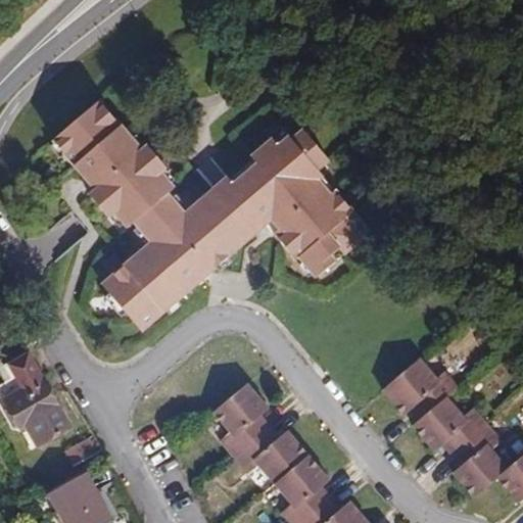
[(108,219),(113,214),(127,230),(134,224),(149,242),(110,275),(112,278),(102,287),(139,330),(150,321),(152,324),(203,279),(199,275),(209,267),(214,271),(254,236),(216,190),(186,215),(168,192),(174,186),(161,173),(167,169),(146,145),(140,150),(98,100),(51,141),(84,179),(88,175),(98,187),(93,191),(88,196),(108,219)]
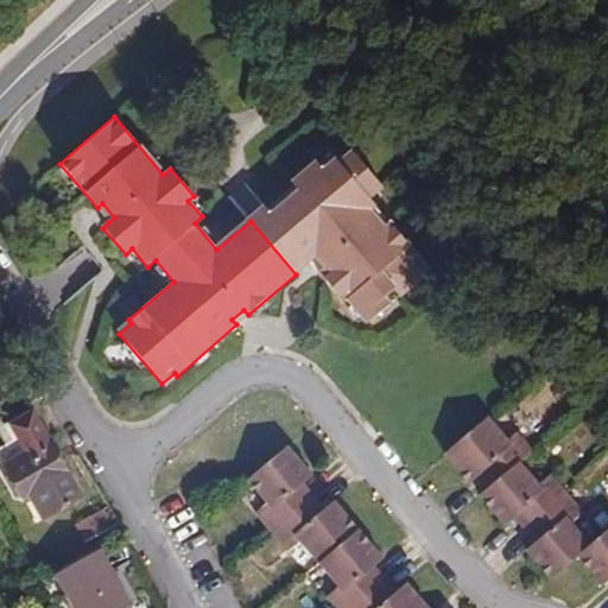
[(325,268),(320,274),(341,299),(343,296),(367,323),(391,304),(385,297),(394,290),(400,296),(423,277),(403,254),(412,246),(394,227),(390,232),(372,210),(387,197),(355,160),(368,150),(363,144),(337,166),(335,163),(323,173),(316,166),(291,188),(297,195),(271,217),(309,263),(316,257),(321,252),(330,264),(325,268)]
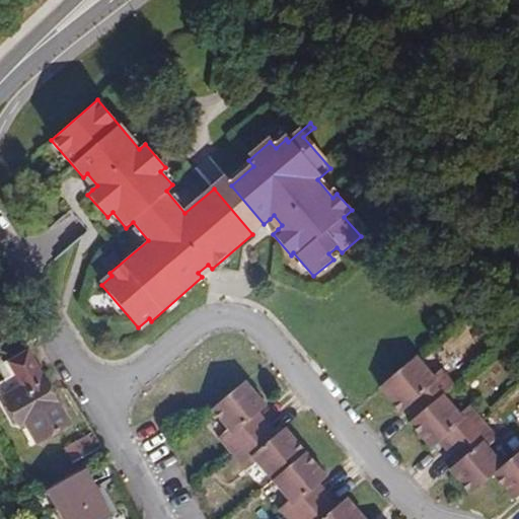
[(87,173),(83,177),(92,190),(97,186),(87,173)]
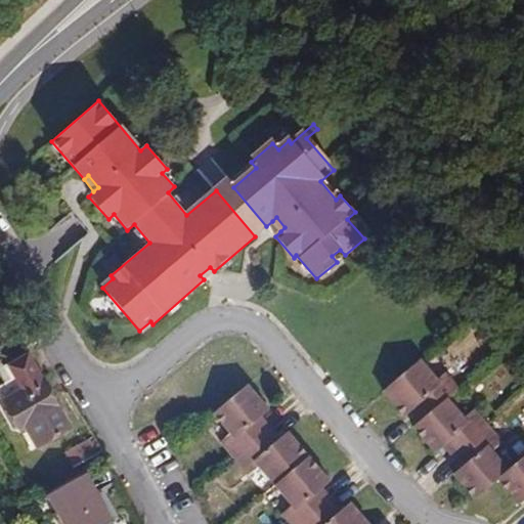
[(227,180),(216,190),(255,236),(266,226),(233,187),(227,180)]
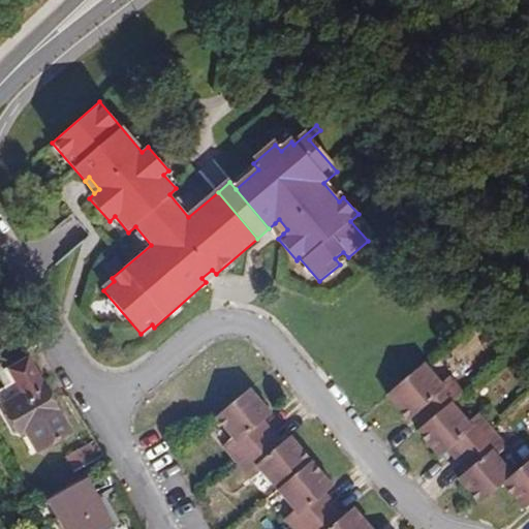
[(91,237),(110,221),(89,198),(70,213),(91,237)]
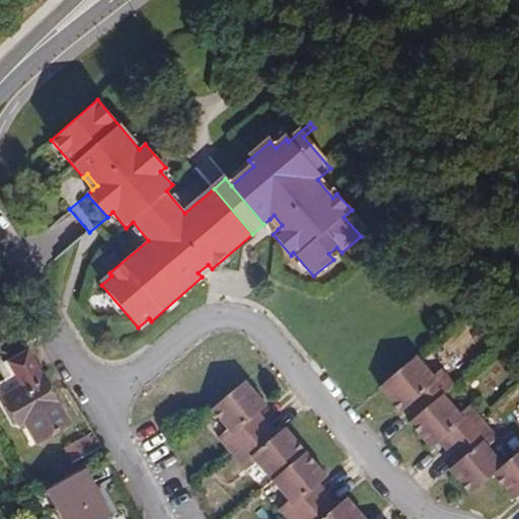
[(282,225),(274,215),(270,219),(278,229),(282,225)]
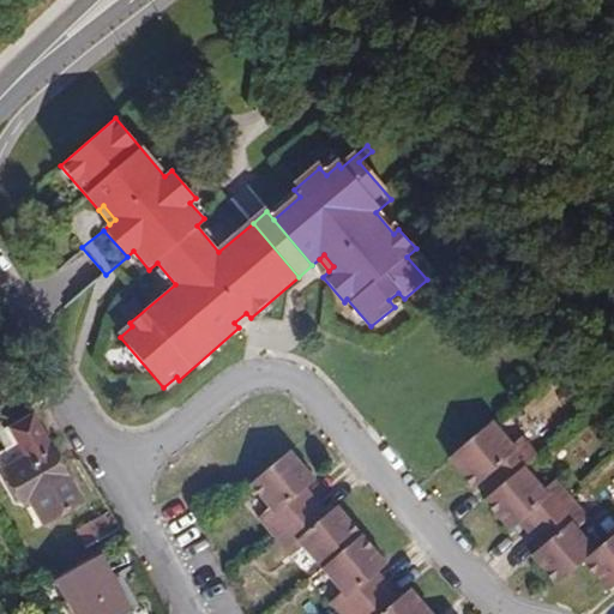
[(395,307),(404,299),(398,293),(389,300),(395,307)]
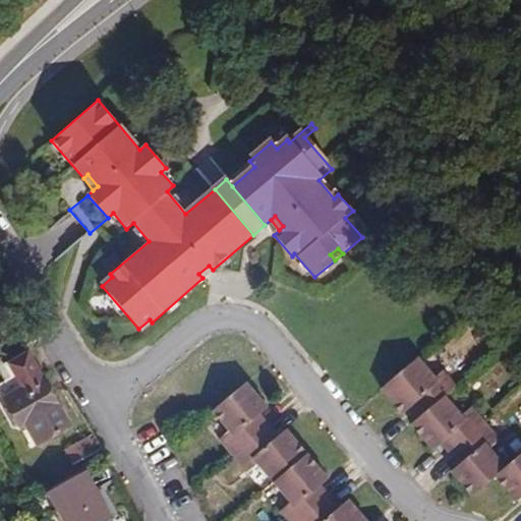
[(198,274),(203,278),(213,270),(209,266),(198,274)]
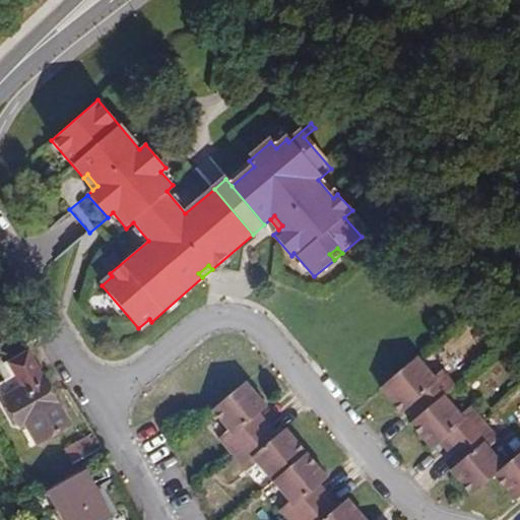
[(37,445),(70,426),(28,352),(10,364),(23,386),(3,397),(19,426),(24,423),(37,445)]
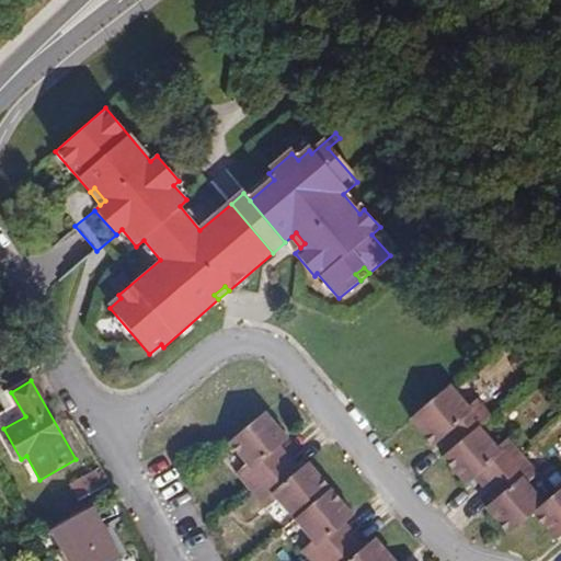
[(468,407),(450,386),(410,420),(433,446),(443,438),(448,433),(458,444),(479,426),(491,415),(477,399),(468,407)]
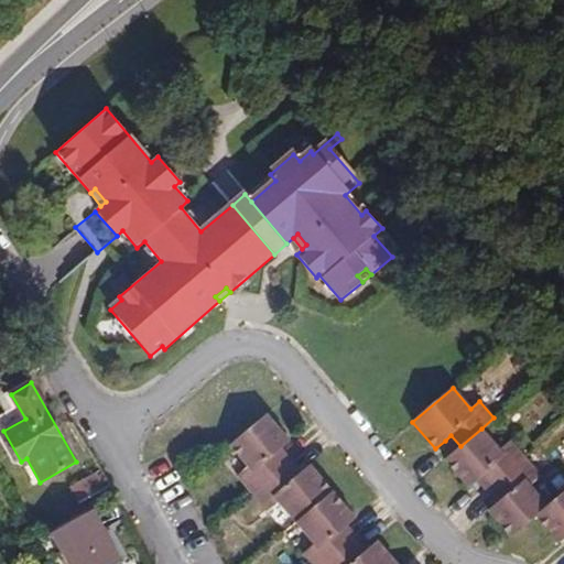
[(267,414),(229,446),(248,467),(236,477),(251,494),(284,465),(274,454),(281,448),(290,441),(267,414)]
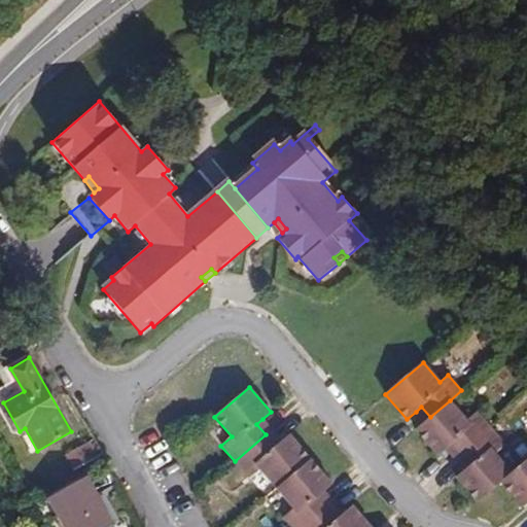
[(450,400),(430,417),(424,422),(415,429),(435,454),(444,448),(450,443),(459,454),(491,427),(477,411),(466,420),(450,400)]
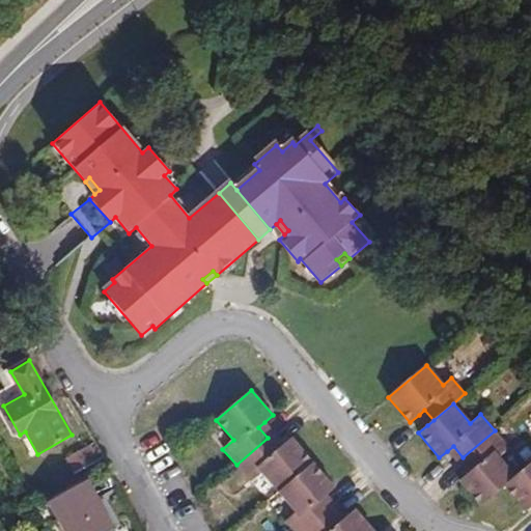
[(434,420),(424,410),(419,415),(427,425),(434,420)]
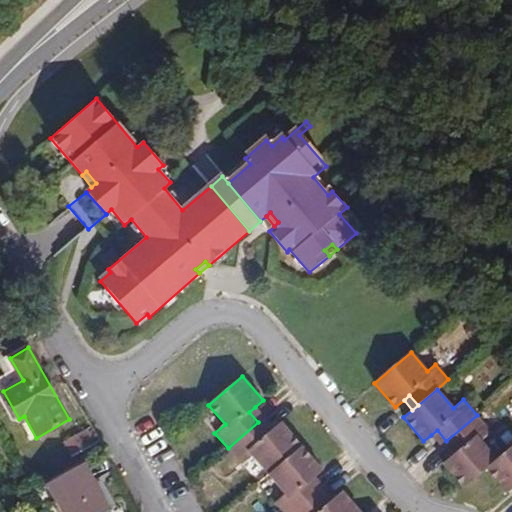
[(255,407),(249,412),(258,422),(264,418),(255,407)]
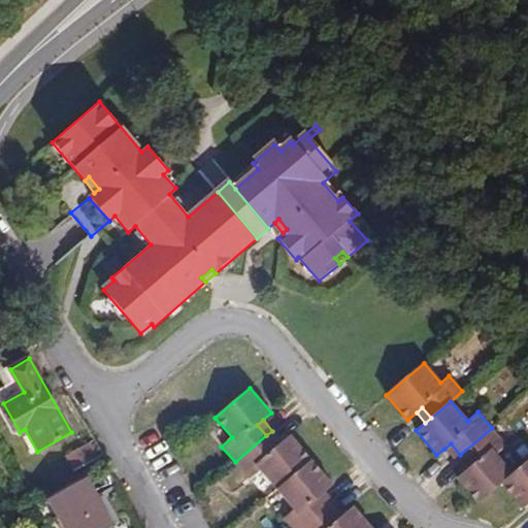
[(492,428),(460,455),(469,466),(464,471),(456,477),(476,502),(501,482),(512,473),(495,454),(505,444),(492,428)]
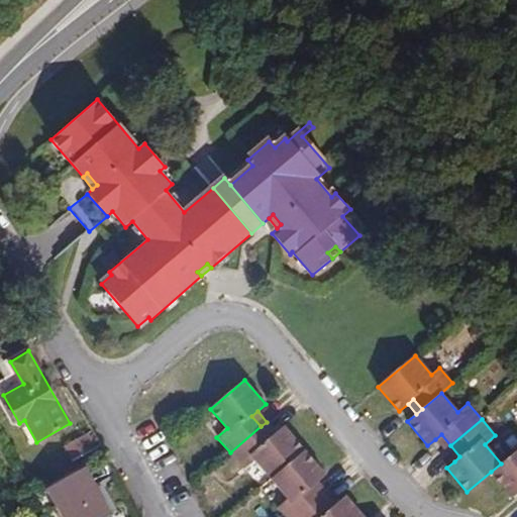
[(276,433),(267,422),(261,426),(271,438),(276,433)]
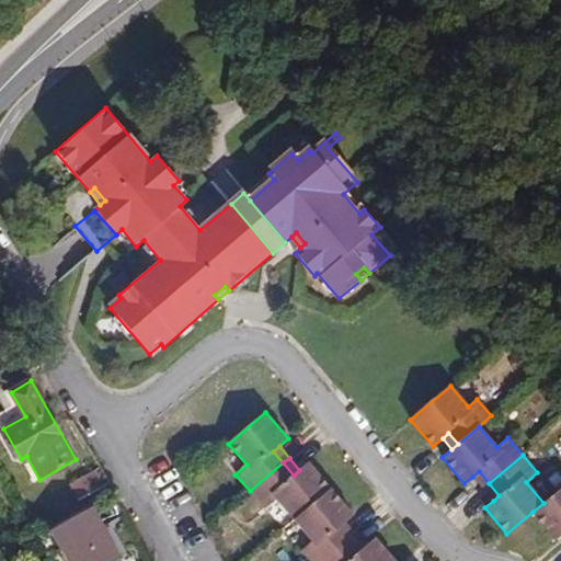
[(294,476),(283,462),(250,491),(264,510),(276,500),(294,521),(330,489),(308,462),(299,470),(294,476)]
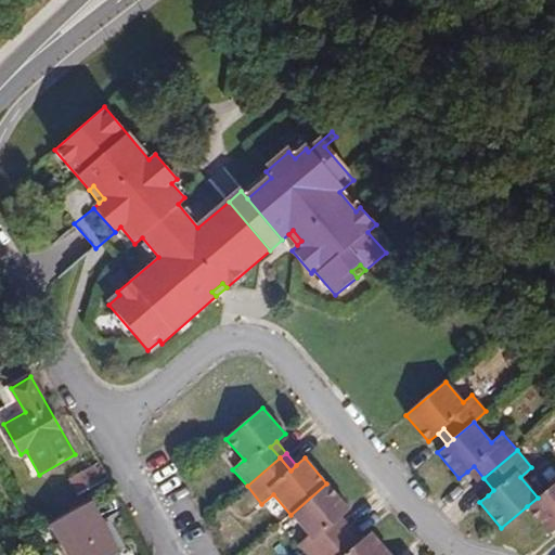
[(483,478),(474,466),(467,472),(477,483),(483,478)]
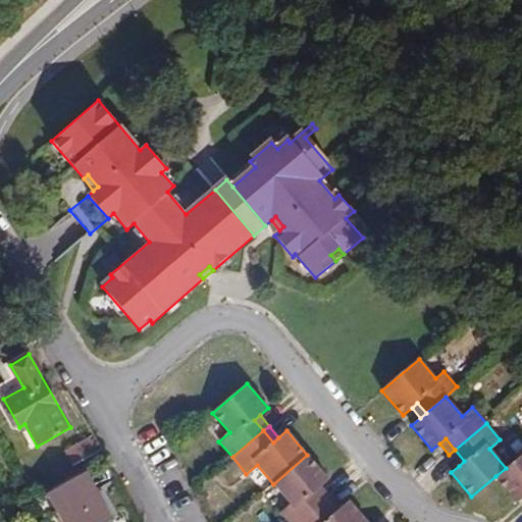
[(464,461),(455,450),(449,455),(459,466),(464,461)]
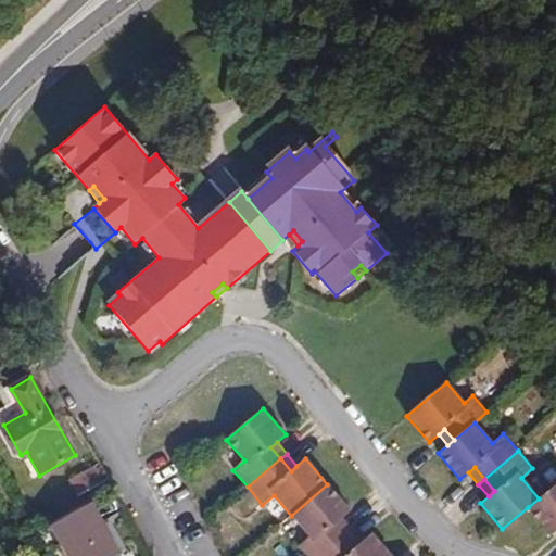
[(555,483),(539,498),(528,507),(551,534),(555,529),(555,483)]
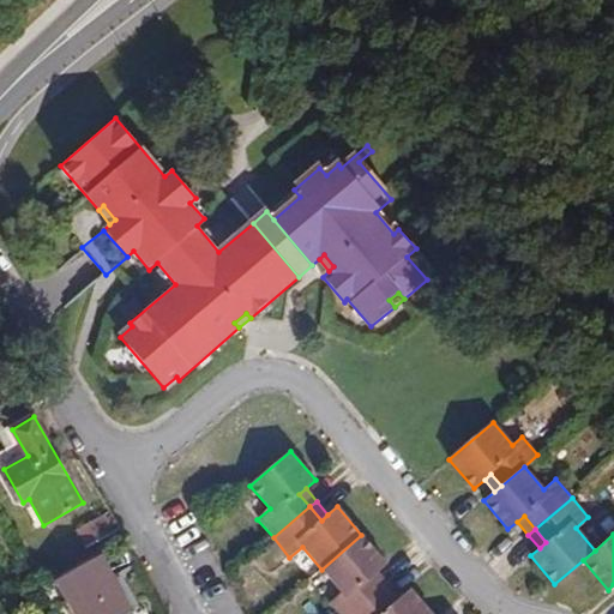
[(386,566),(361,535),(321,570),(337,589),(342,594),(330,605),(337,613),(355,613),(381,593),(371,578),(378,573),(386,566)]
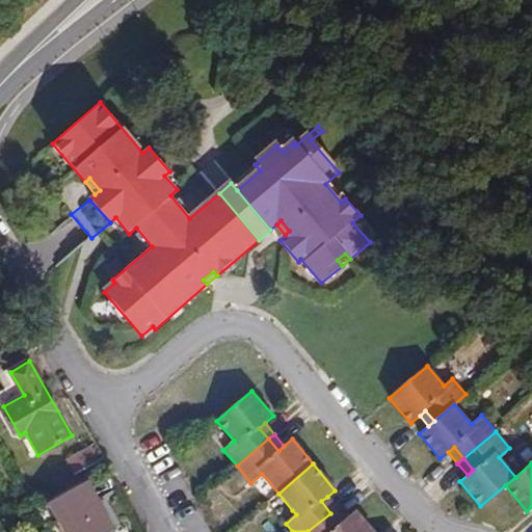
[(88,480),(49,503),(64,531),(108,531),(114,529),(88,480)]
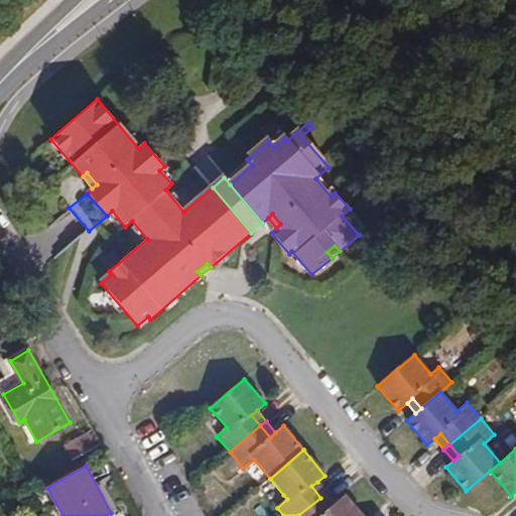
[(311,486),(320,498),(327,493),(317,482),(311,486)]
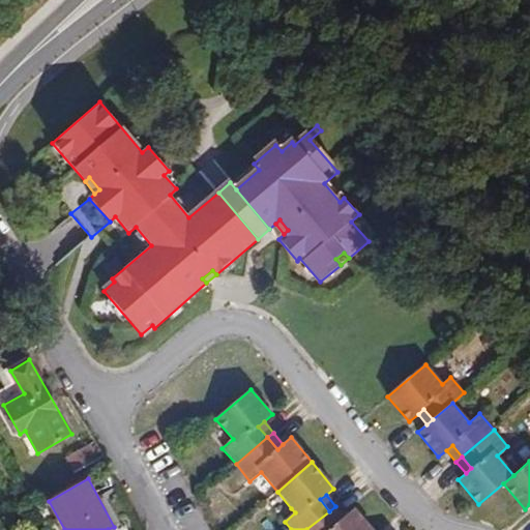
[(345,518),(335,506),(329,511),(340,523),(345,518)]
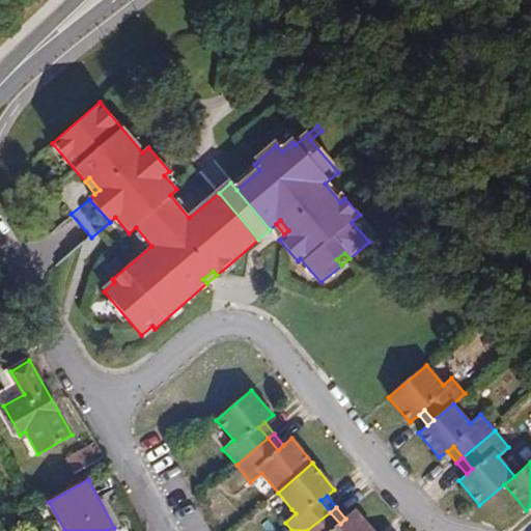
[(340,524),(330,512),(307,530),(374,530),(357,509),(345,519),(340,524)]
